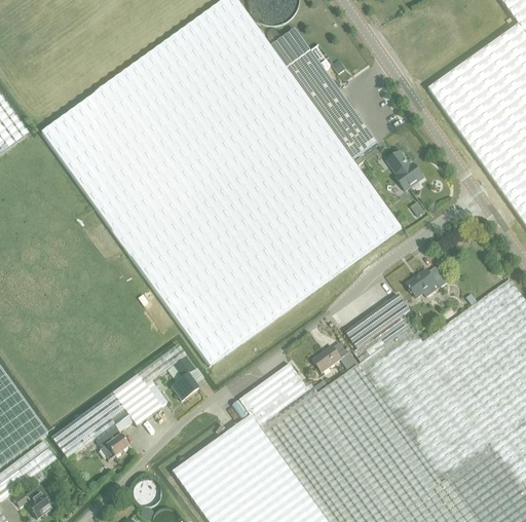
[(47,125),(40,132),(181,326),(209,365),(273,319),(402,226),(352,158),(271,45),(238,0),(223,0),(219,3),(218,3),(201,15),(187,26),(173,36),(172,36),(155,48),(139,61),(123,71),(107,82),(90,95),(74,107),(58,118),(47,125)]
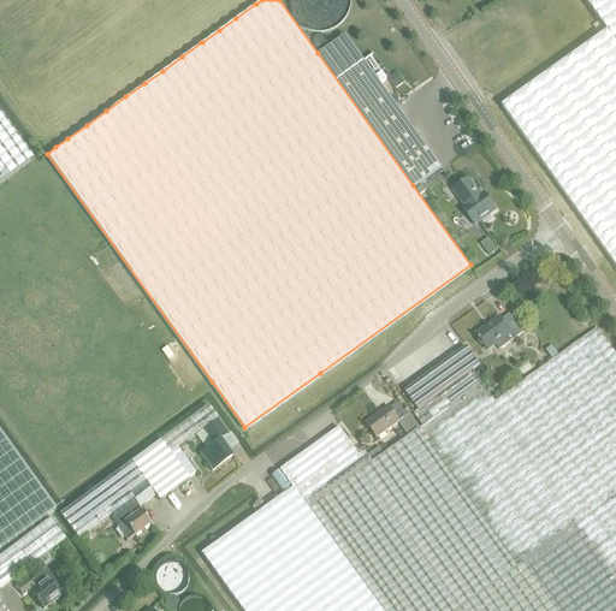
[(289,0),(289,4),(290,9),(292,13),(296,18),(301,22),(304,24),(309,27),(314,27),(320,27),(326,25),(331,23),(336,19),(339,16),(342,10),(344,5),(344,0),(289,0)]
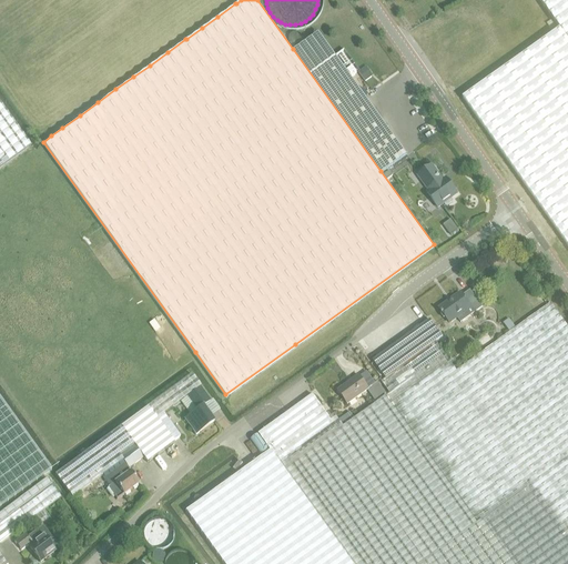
[(541,0),(560,26),(464,94),(567,242),(567,0),(541,0)]
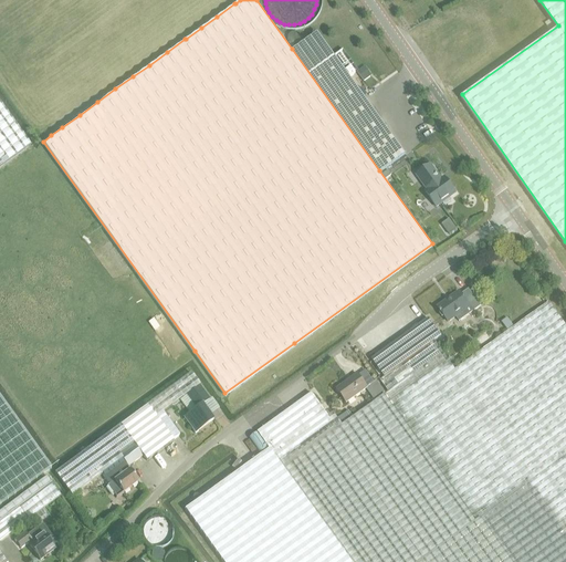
[(317,30),(292,49),(379,170),(406,152),(317,30)]
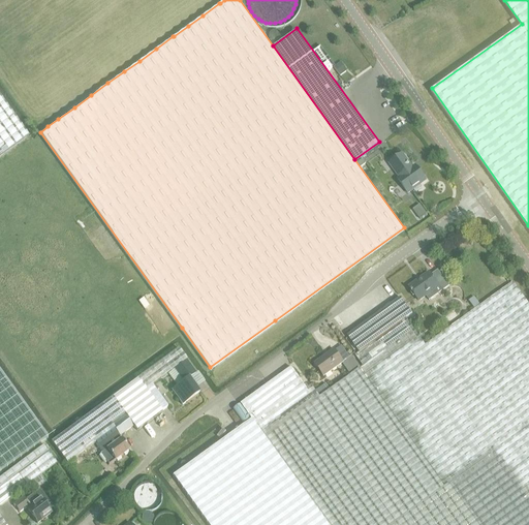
[(341,59),(334,64),(340,73),(347,67),(341,59)]
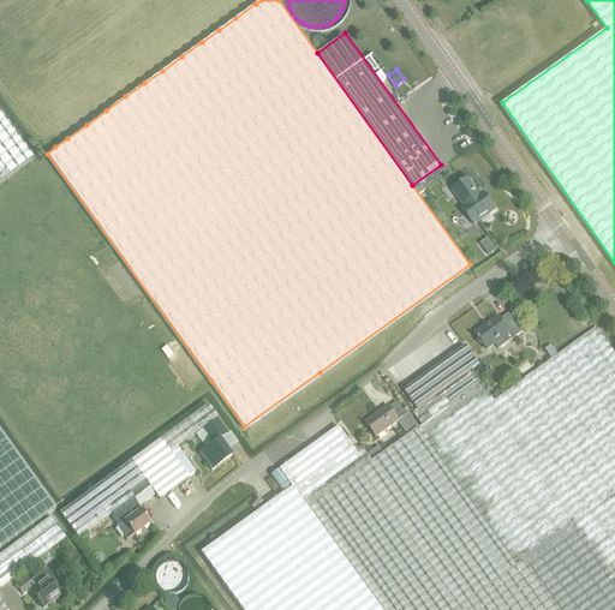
[(0,180),(34,156),(33,155),(27,147),(0,109),(0,180)]
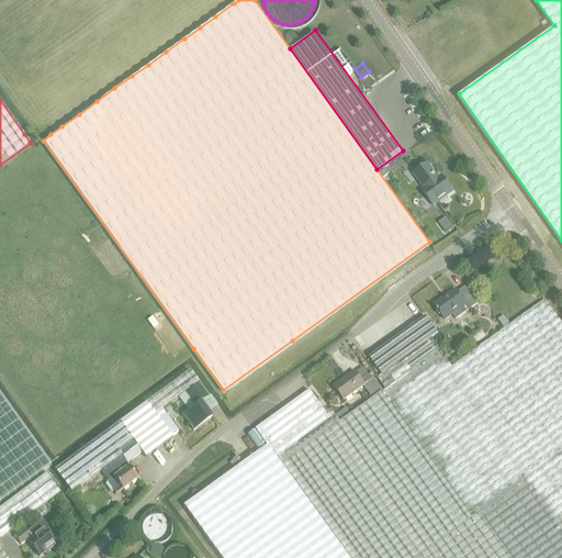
[(446,192),(452,188),(441,173),(437,176),(435,173),(435,171),(427,160),(413,170),(424,185),(422,187),(433,202),(439,198),(440,200),(442,200),(447,197),(448,194),(446,192)]
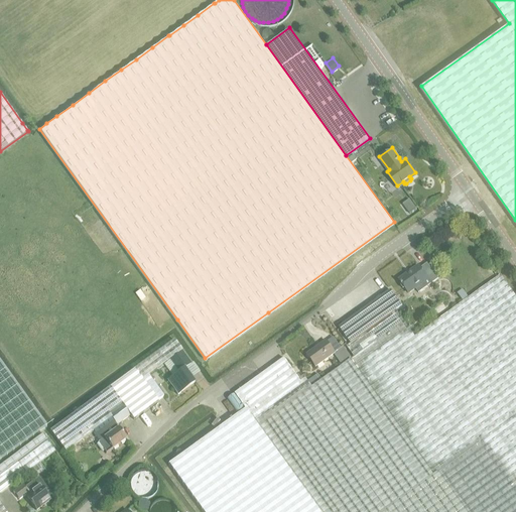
[(354,152),(349,155),(352,160),(357,156),(354,152)]
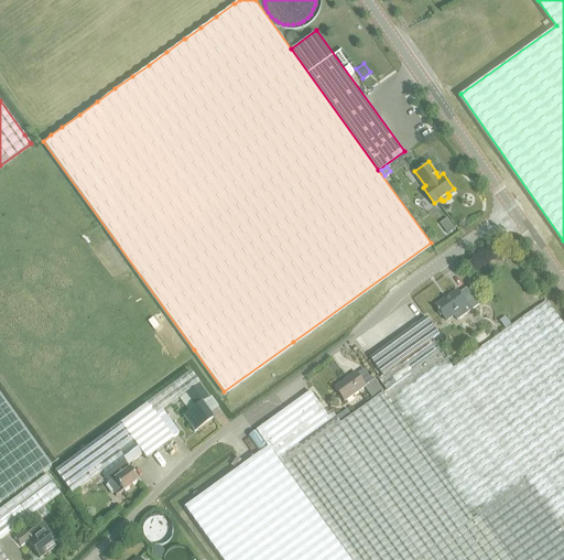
[(448,215),(441,221),(448,230),(455,225),(448,215)]
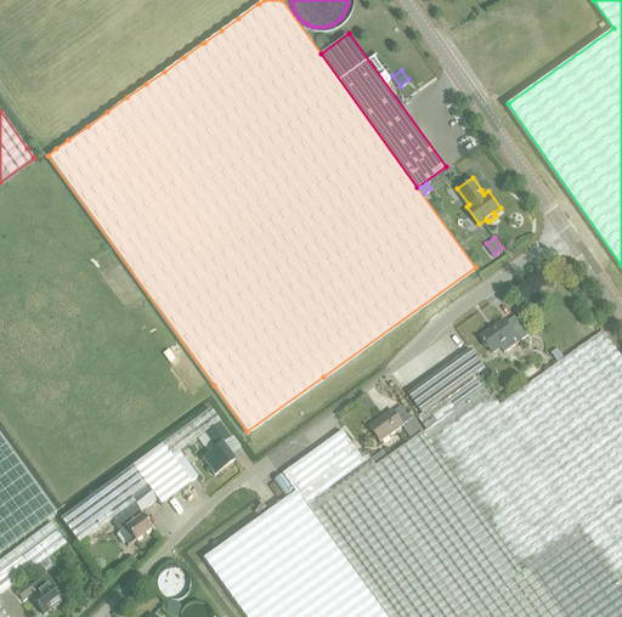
[(543,272),(542,284),(555,286),(555,273),(543,272)]
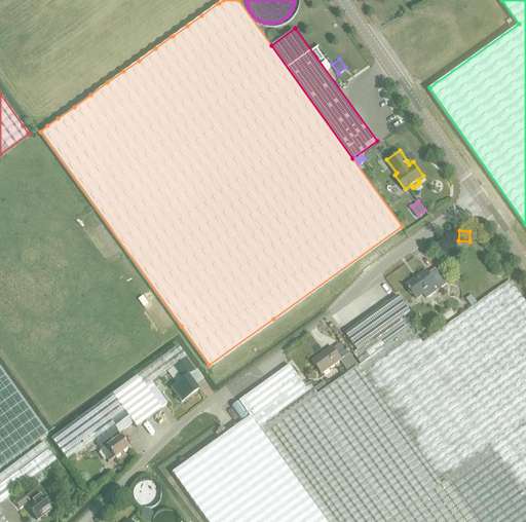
[(416,296),(423,291),(426,295),(447,281),(436,265),(428,270),(427,268),(415,276),(415,275),(406,282),(416,296)]
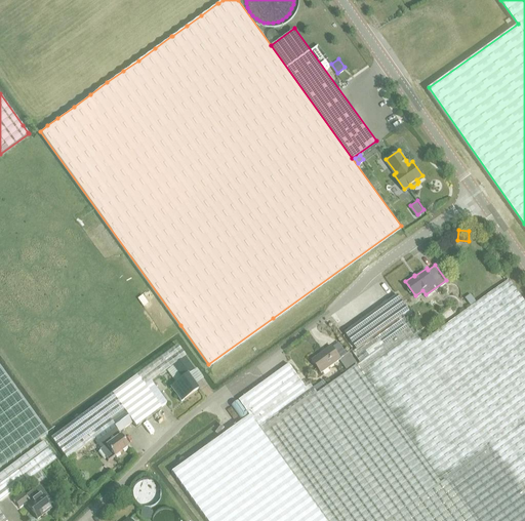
[(357,346),(352,349),(360,360),(359,361),(473,520),(524,520),(524,299),(509,278),(459,314),(450,320),(422,338),(404,313),(357,346)]
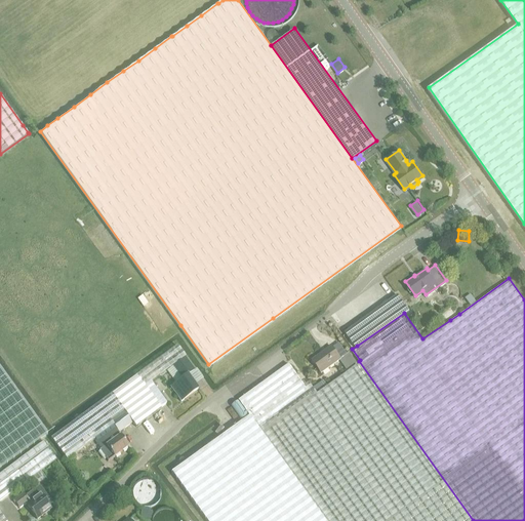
[(143,292),(137,295),(144,304),(149,301),(143,292)]
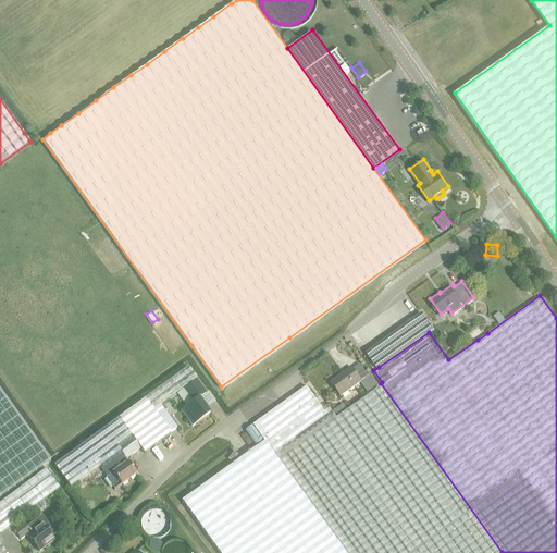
[(416,315),(367,351),(379,367),(429,332),(434,328),(421,310),(416,315)]
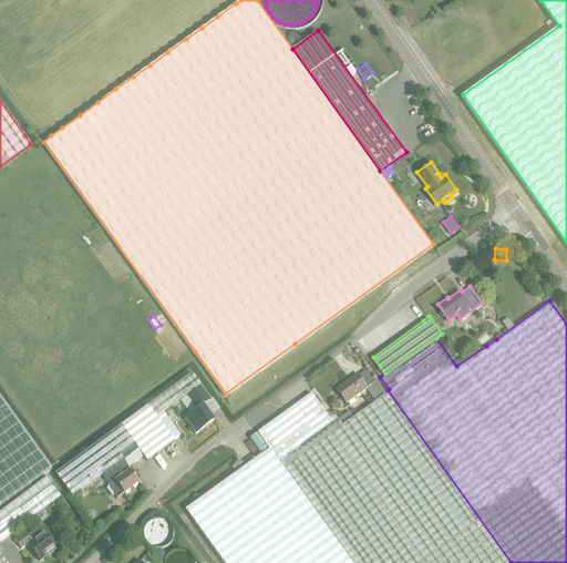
[(367,386),(368,385),(358,371),(338,385),(348,399),(367,386)]
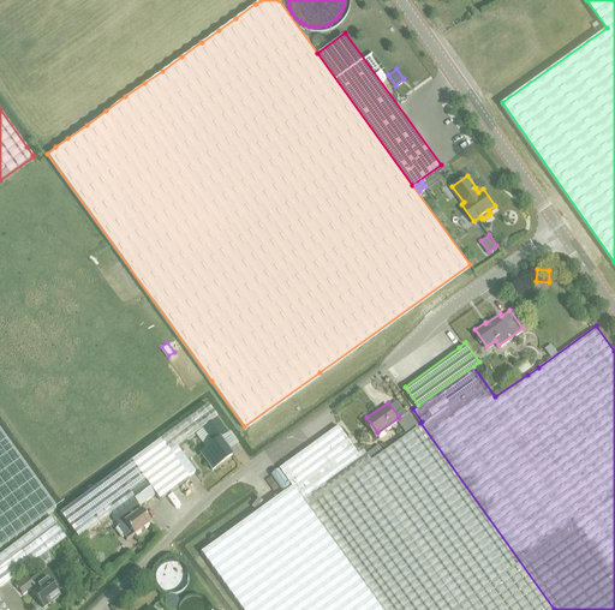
[(208,404),(162,438),(169,449),(171,449),(178,444),(203,426),(218,416),(208,404)]
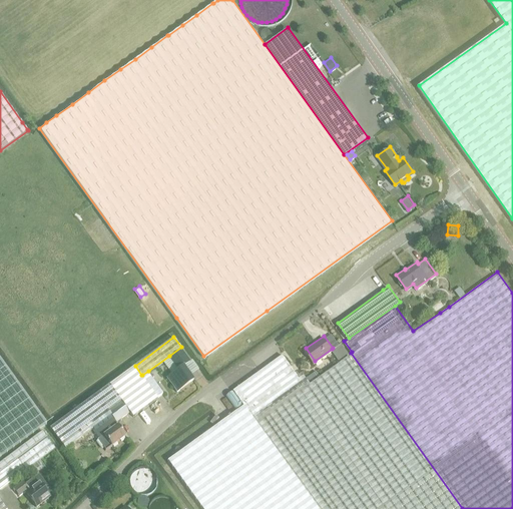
[(333,348),(332,349),(340,360),(349,354),(350,354),(344,345),(341,342),(339,343),(336,345),(333,348)]
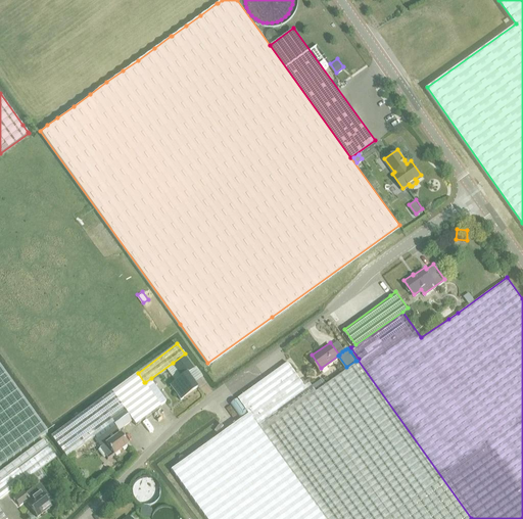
[(181,374),(171,382),(181,396),(197,384),(194,380),(187,371),(188,370),(193,366),(194,366),(185,354),(173,363),(181,374)]
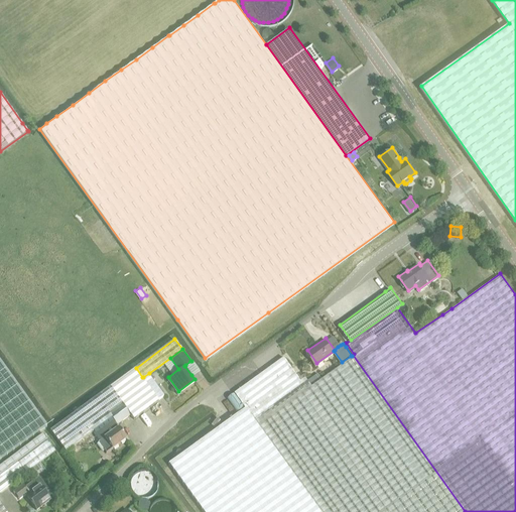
[(303,382),(254,417),(304,487),(321,511),(465,511),(353,355),(352,356),(351,356),(342,362),(340,364),(321,376),(311,384),(307,387),(303,382)]
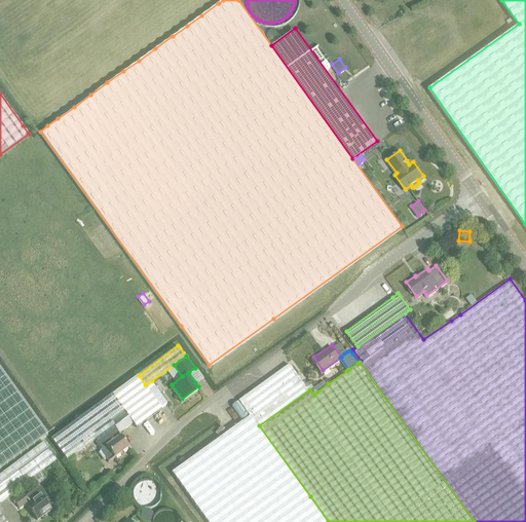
[(239,398),(252,415),(259,425),(309,389),(305,384),(290,363),(239,398)]
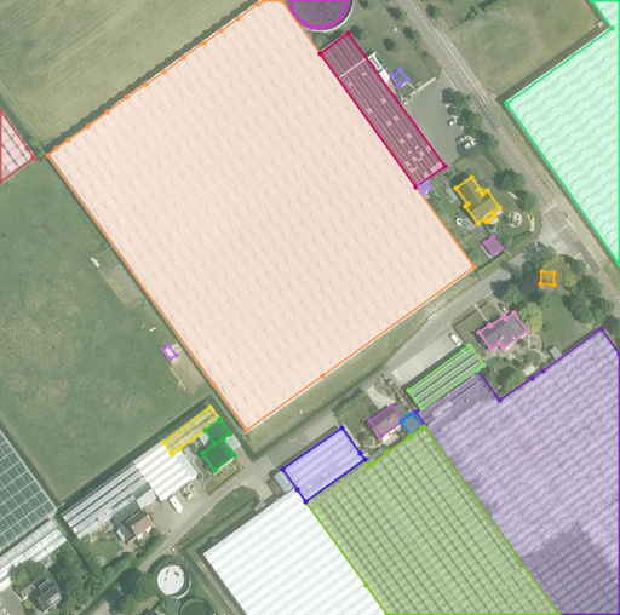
[(0,549),(49,515),(56,510),(0,432),(0,549)]
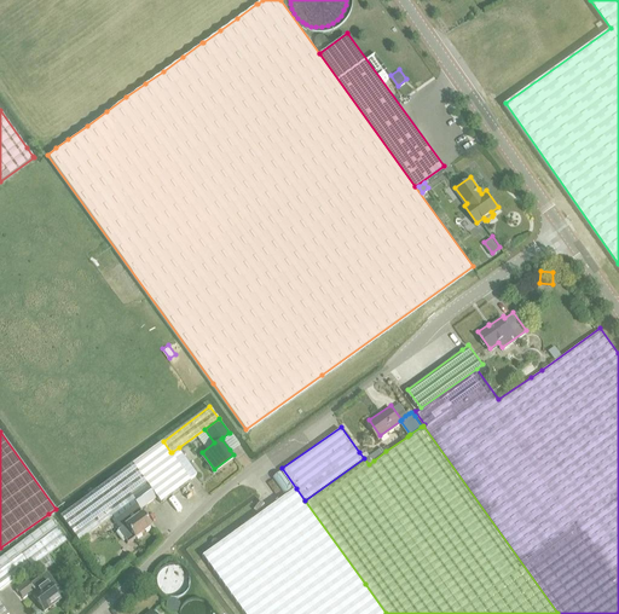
[(79,539),(110,515),(133,498),(139,505),(156,493),(160,500),(189,478),(172,452),(171,452),(163,441),(61,516),(79,539)]
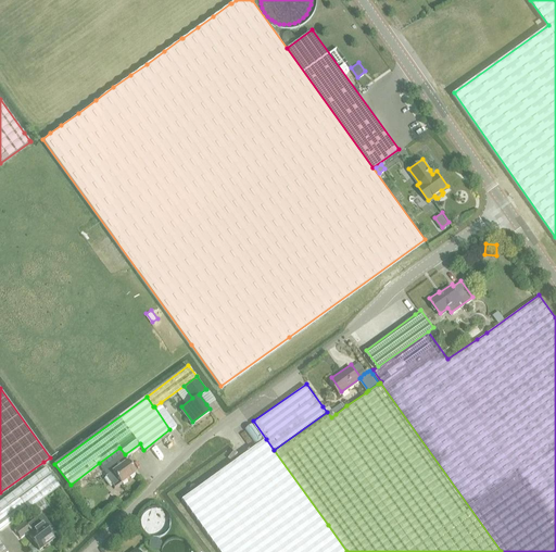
[(343,400),(331,409),(336,414),(346,405),(343,400)]
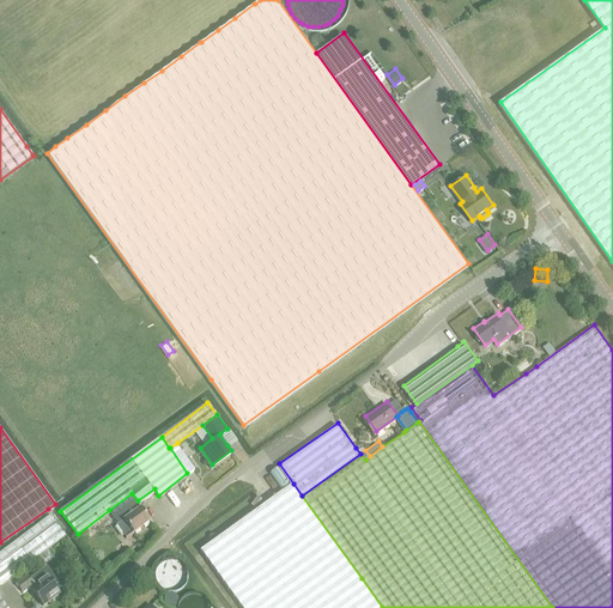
[(177,443),(170,448),(187,473),(194,467),(177,443)]
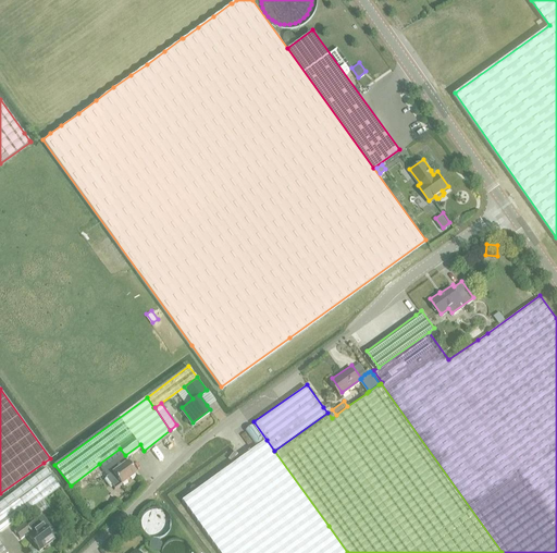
[(329,404),(323,407),(327,413),(332,418),(336,415),(332,409),(329,404)]
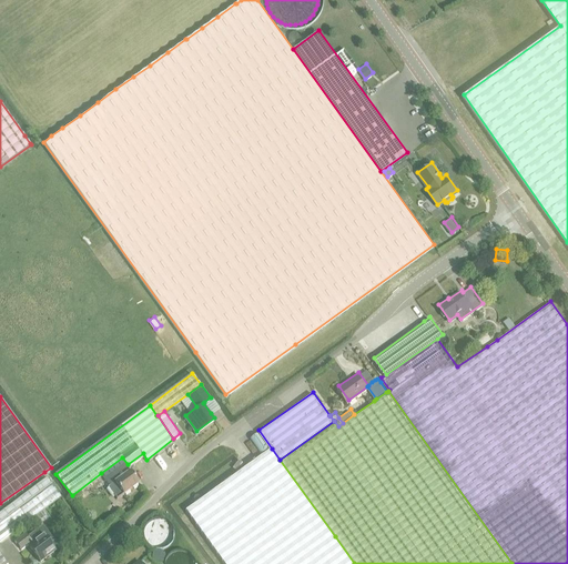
[(272,449),(188,507),(226,563),(354,563),(335,536),(280,460),(272,449)]
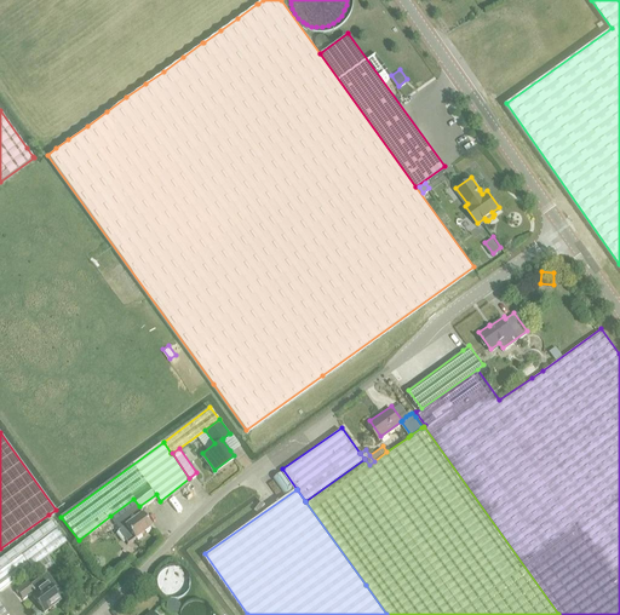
[(151,523),(139,506),(133,499),(110,516),(119,527),(118,528),(127,541),(151,523)]
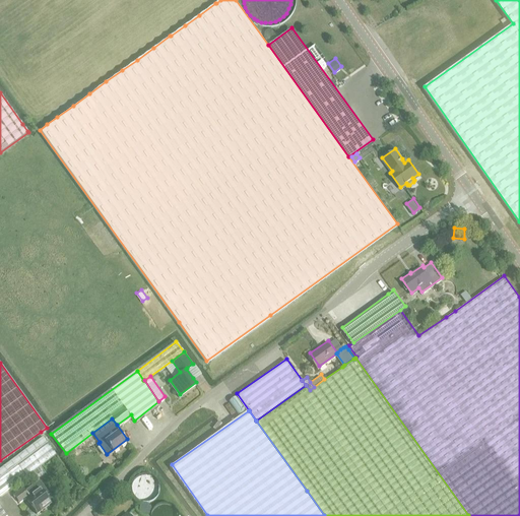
[(44,438),(0,469),(0,515),(5,513),(0,506),(0,493),(10,487),(25,475),(25,474),(33,469),(38,476),(46,470),(41,463),(55,452),(44,438)]
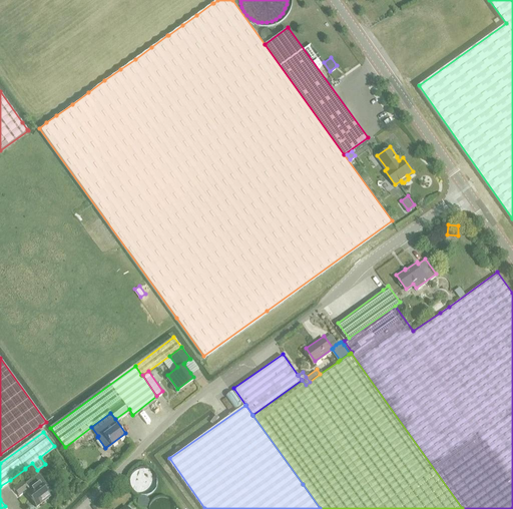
[(23,479),(13,486),(19,494),(25,490),(36,504),(49,494),(44,486),(47,483),(38,471),(25,481),(23,479)]
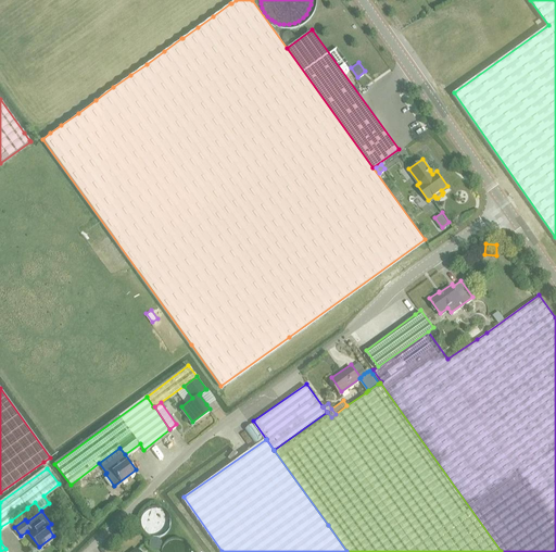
[(163,551),(193,551),(185,537),(178,541),(175,536),(160,546),(163,551)]
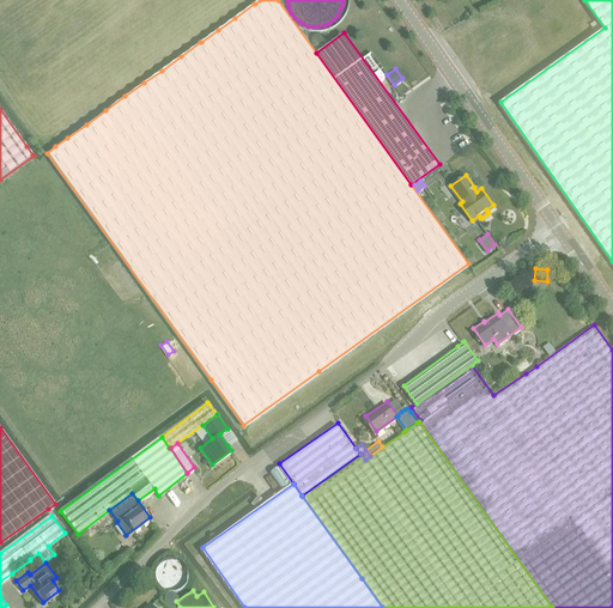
All buildings are outlined.
